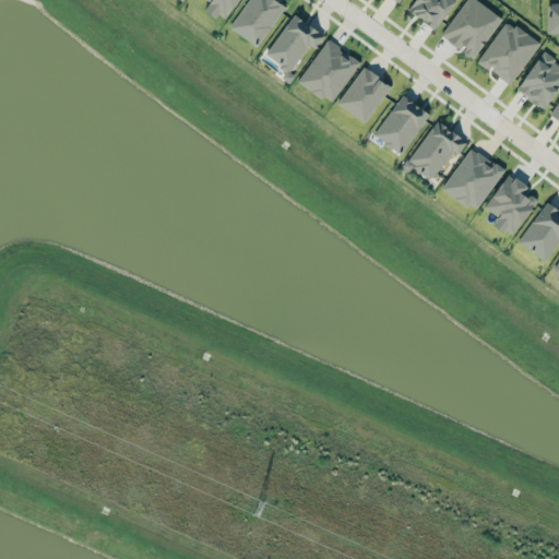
[(204,9),(225,22),(237,0),(209,0),(210,0),(204,9)]
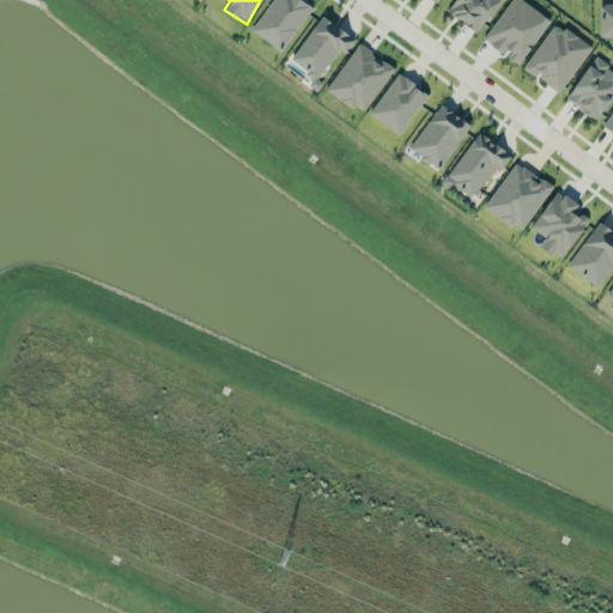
[(271,0),(250,29),(281,50),(313,6),(303,0),(271,0)]
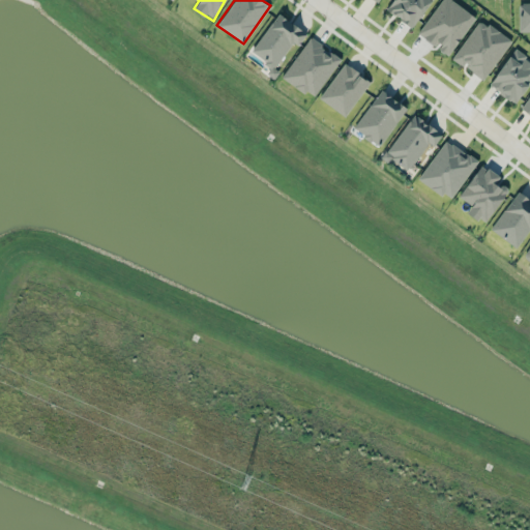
[(431,0),(391,0),(385,9),(412,28),(431,0)]
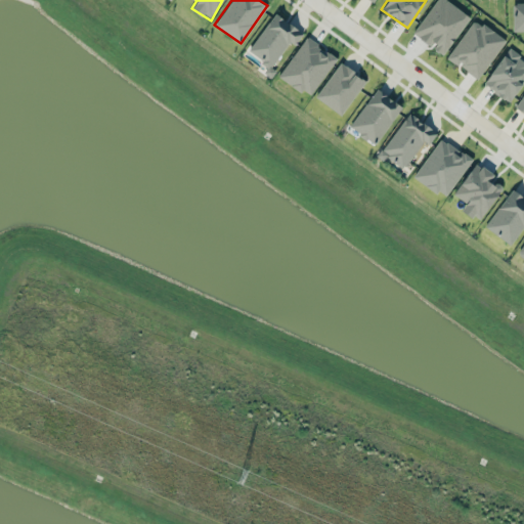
[(470,17),(446,0),(436,0),(412,33),(432,47),(431,47),(442,55),(470,17)]
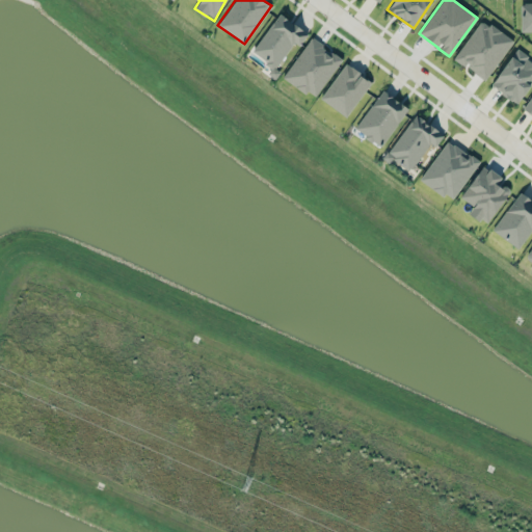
[(521,32),(531,31),(531,2),(521,3),(521,32)]
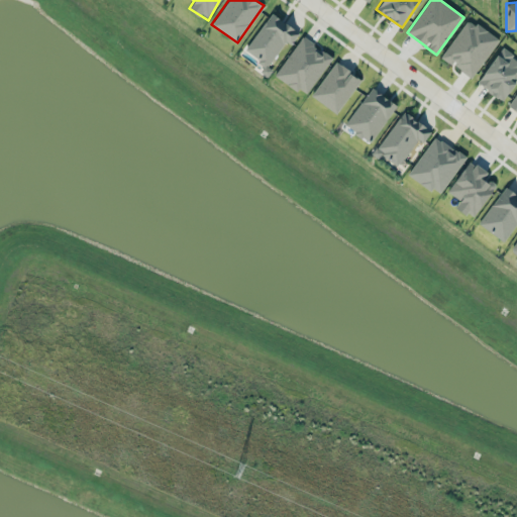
[(268,67),(286,40),(291,44),(299,32),(271,13),(244,50),(268,67)]
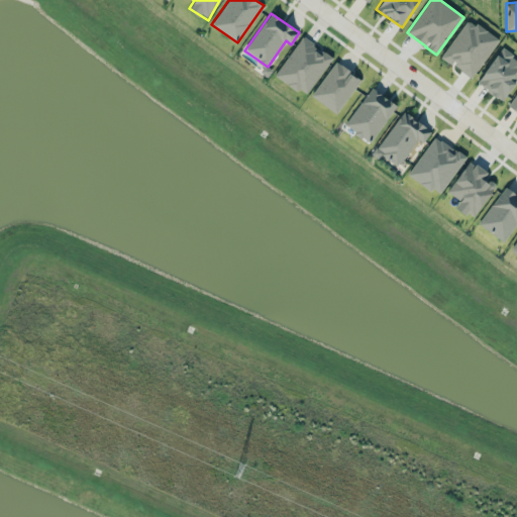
[(499,39),(468,18),(440,58),(450,65),(451,64),(473,78),(499,39)]
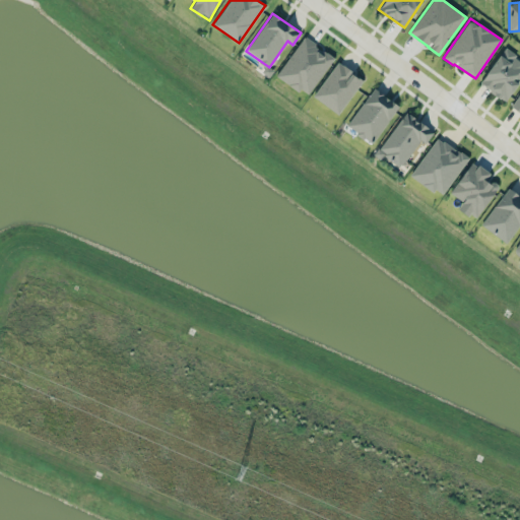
[(277,76),(309,95),(334,56),(302,37),(277,76)]
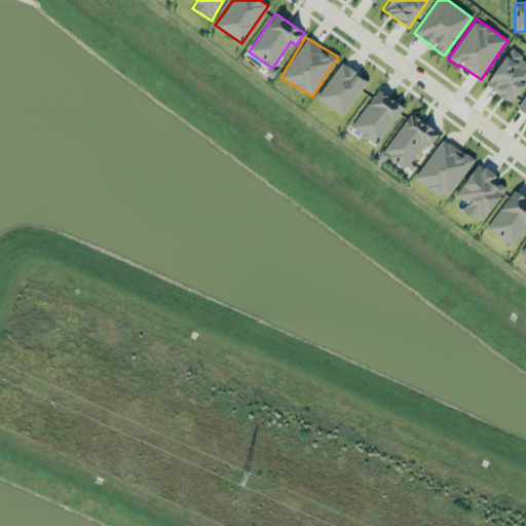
[(525,61),(509,49),(485,85),(512,103),(525,80),(525,61)]
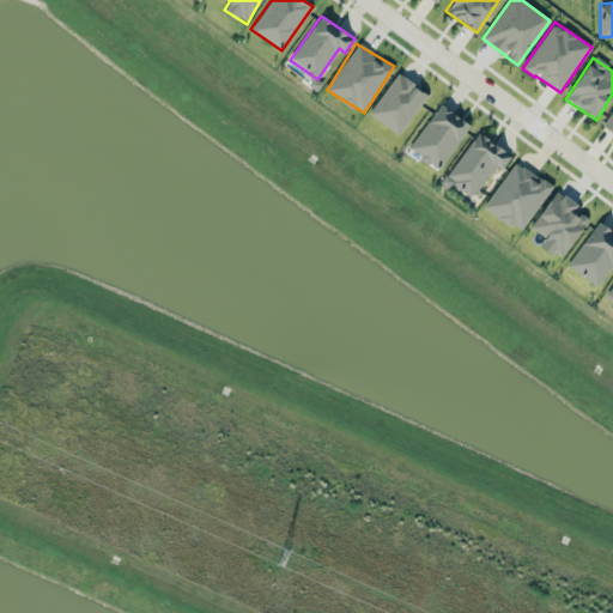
[(428,93),(398,73),(369,113),(399,134),(428,93)]
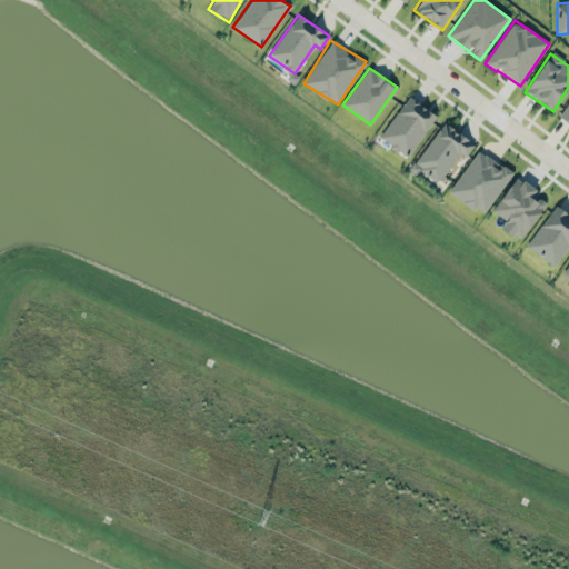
[(437,117),(409,96),(379,137),(406,157),(437,117)]
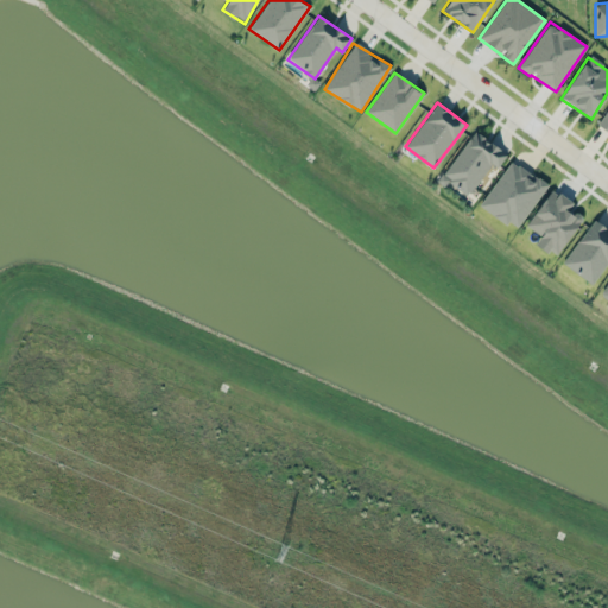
[(607,108),(597,125),(607,132),(607,108)]
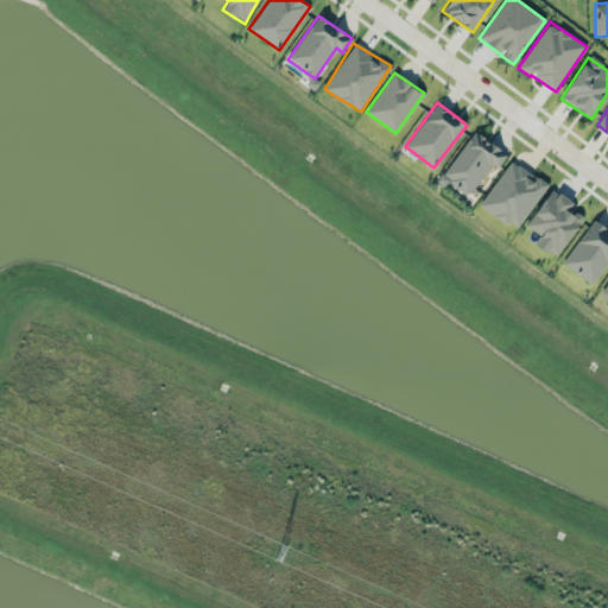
[(498,168),(507,153),(474,130),(441,178),(467,197),(492,163),(498,168)]
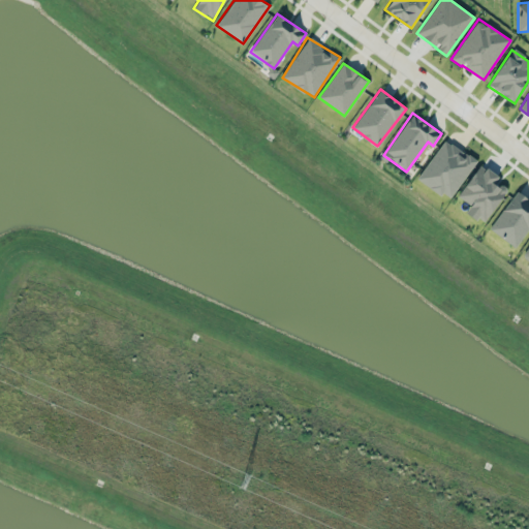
[(417,178),(449,199),(476,160),(444,138),(417,178)]
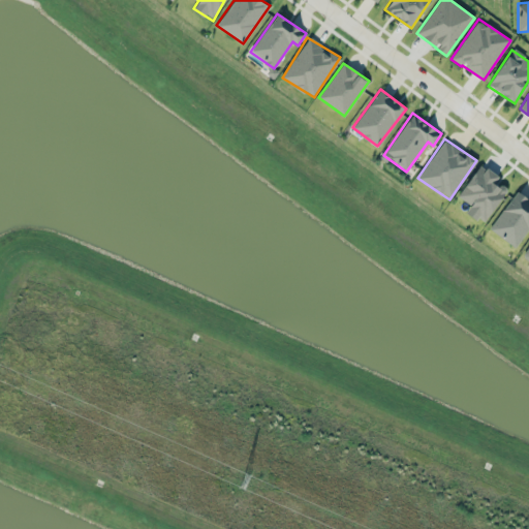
[(498,177),(480,163),(458,195),(470,205),(466,211),(484,223),(507,190),(495,181),(498,177)]
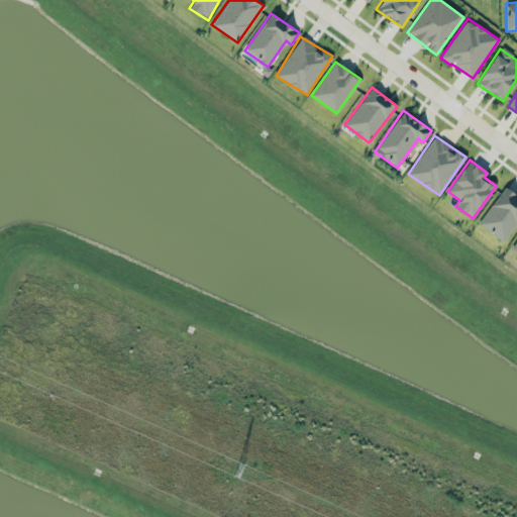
[(516,222),(516,195),(505,187),(479,223),(503,241),(516,222)]
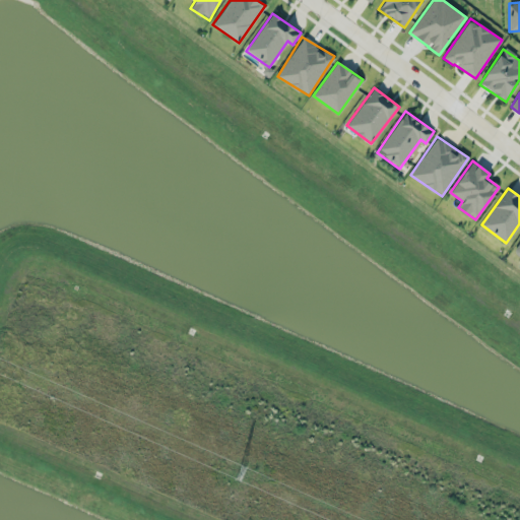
All buildings are outlined.
